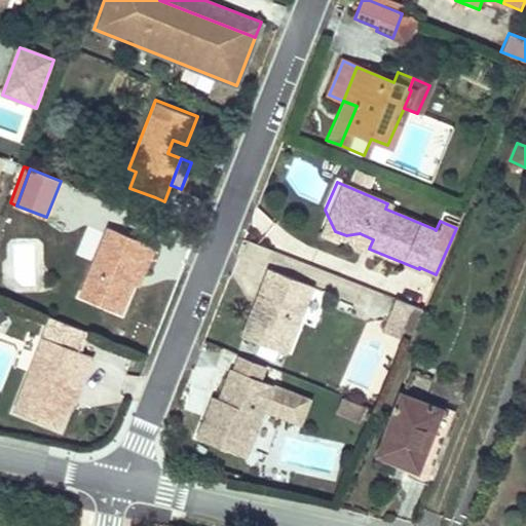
[(335,231),(325,210),(315,232),(332,239),(335,231)]
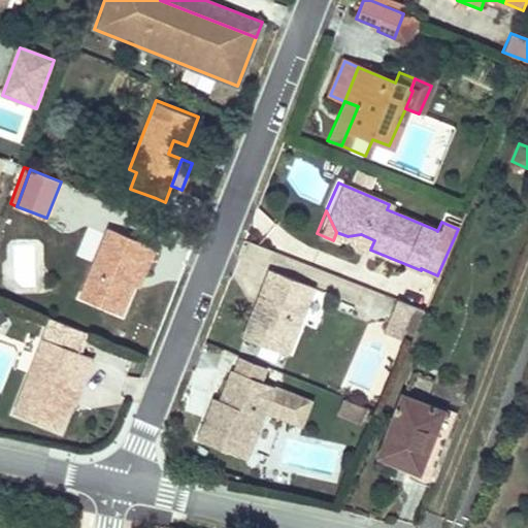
[(116,312),(127,284),(136,261),(144,265),(152,249),(105,230),(77,297),(116,312)]
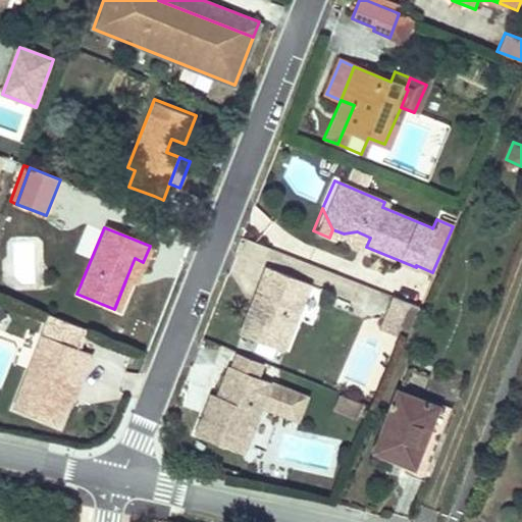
[(357,231),(344,233),(350,246),(364,252),(366,247),(370,238),(357,231)]
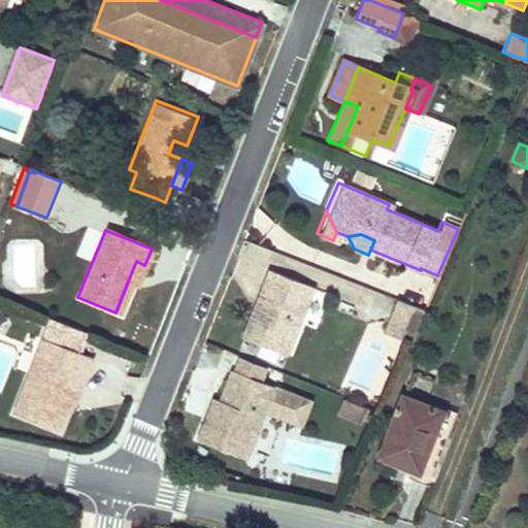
[(135,287),(144,265),(136,261),(127,284),(135,287)]
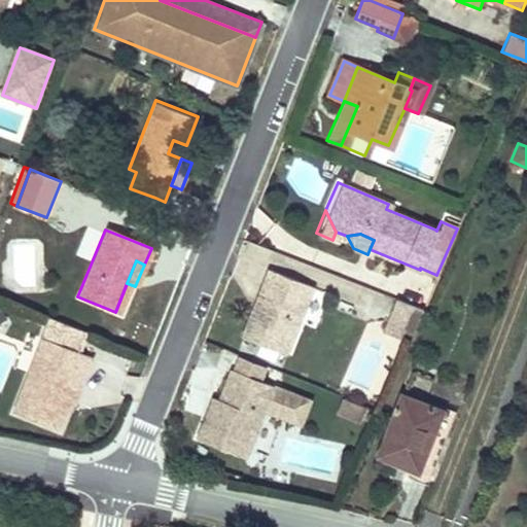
[(269,268),(261,284),(269,287),(259,311),(252,308),(242,334),(288,352),(314,286),(269,268)]
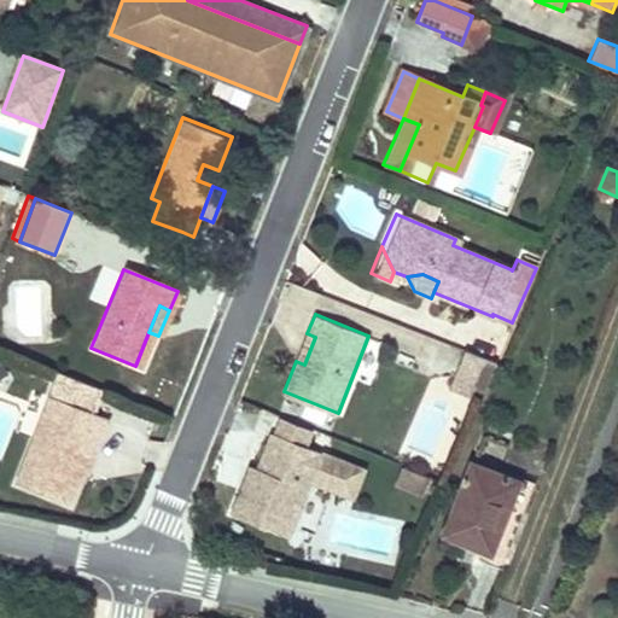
[(315,337),(307,333),(296,361),(304,365),(315,337)]
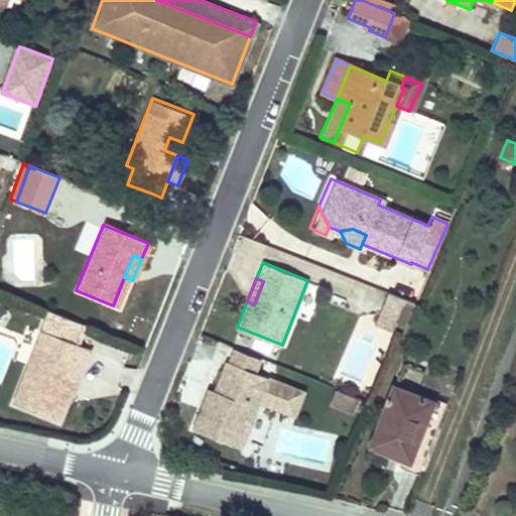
[(405,323),(414,302),(388,292),(380,312),(396,319),(392,329),(401,333),(405,323)]
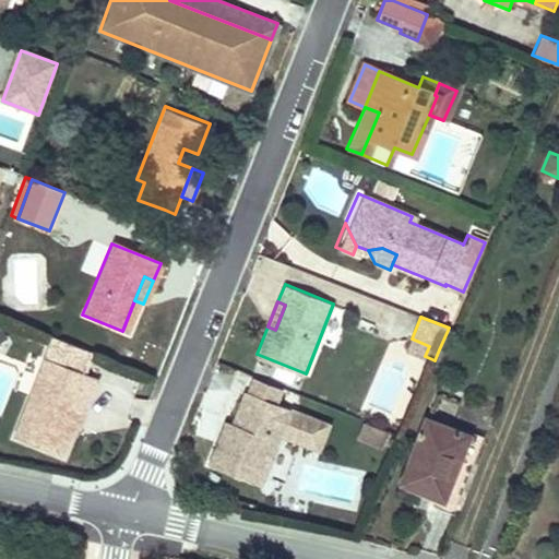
[(94,353),(56,337),(48,360),(19,438),(64,455),(73,430),(86,396),(93,399),(99,380),(85,375),(94,353)]
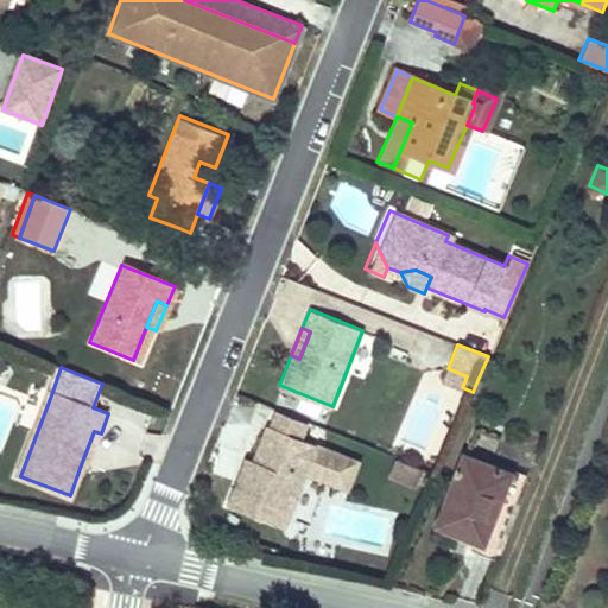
[(467,377),(448,368),(444,380),(462,387),(467,377)]
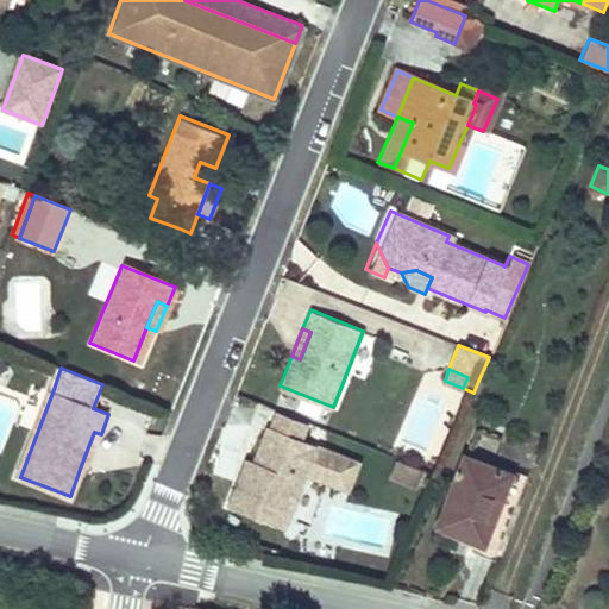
[(268,429),(303,444),(311,425),(275,410),(268,429)]
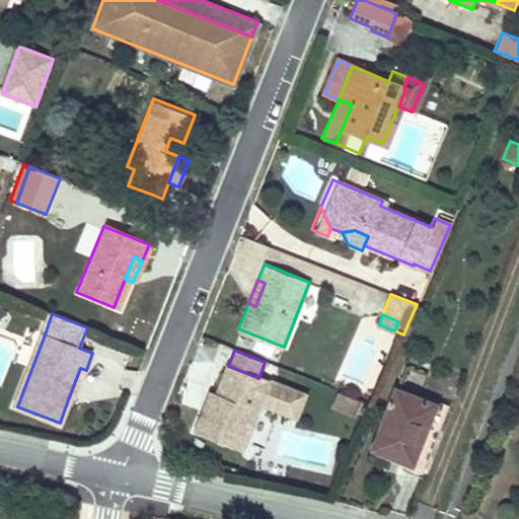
[(295,421),(304,398),(304,396),(270,382),(258,378),(228,366),(216,396),(206,421),(200,419),(193,435),(240,453),(260,406),(295,421)]
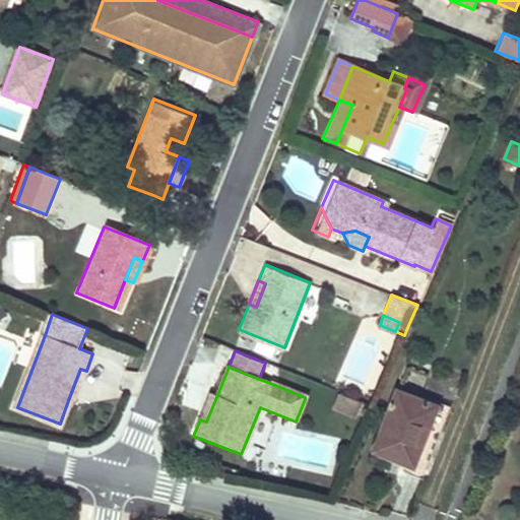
[(86,371),(80,369),(68,400),(75,402),(86,371)]
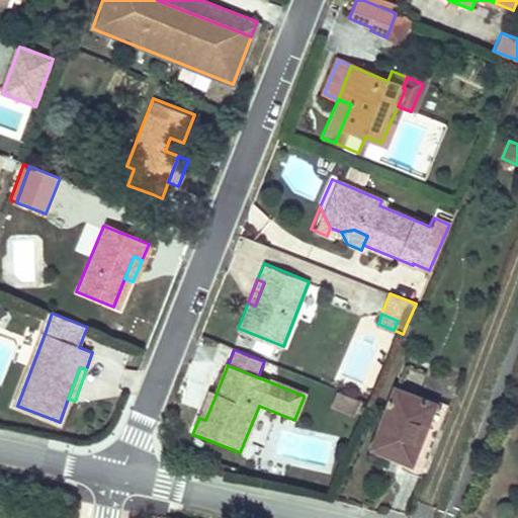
[(395,390),(380,425),(412,437),(410,440),(431,448),(446,410),(395,390)]
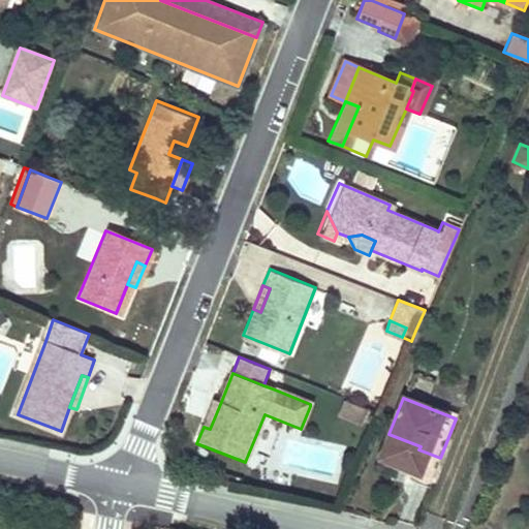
[(338,413),(362,423),(367,408),(344,399),(338,413)]
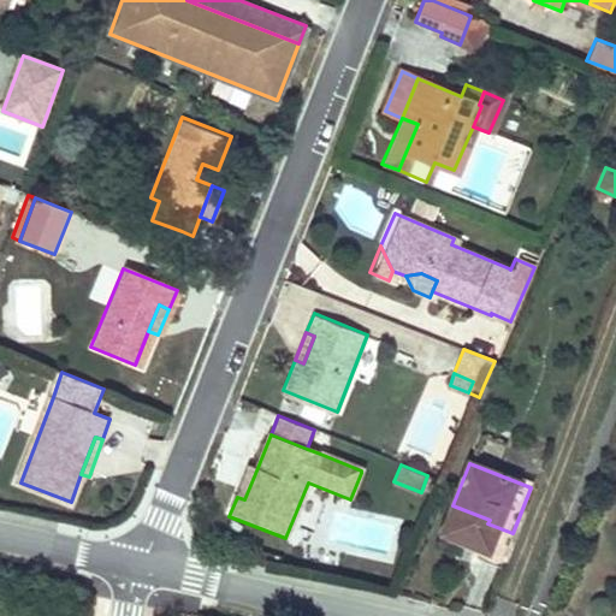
[(256,471),(249,467),(237,497),(244,499),(256,471)]
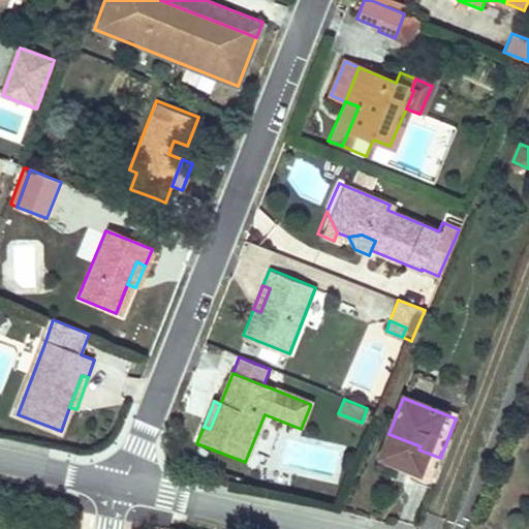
[(421,446),(389,434),(383,449),(436,469),(440,458),(418,449),(421,446)]
